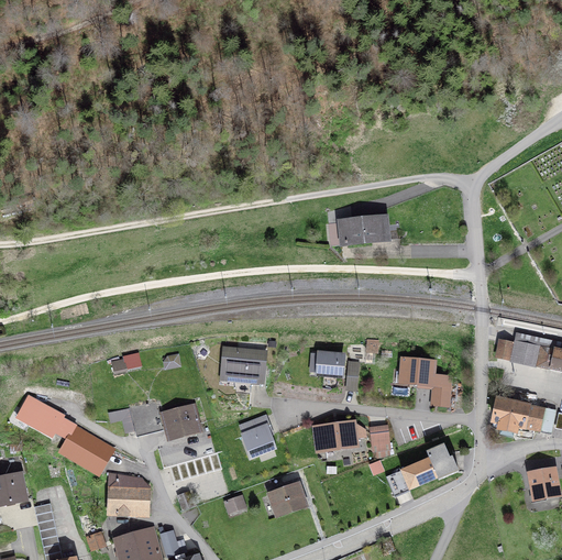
[(388,213),(337,218),(339,246),(390,242),(388,213)]
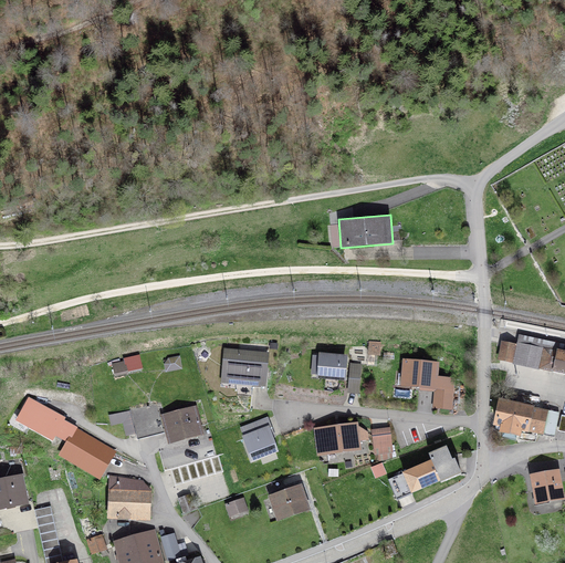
[(379,342),(368,341),(367,351),(378,351),(379,342)]
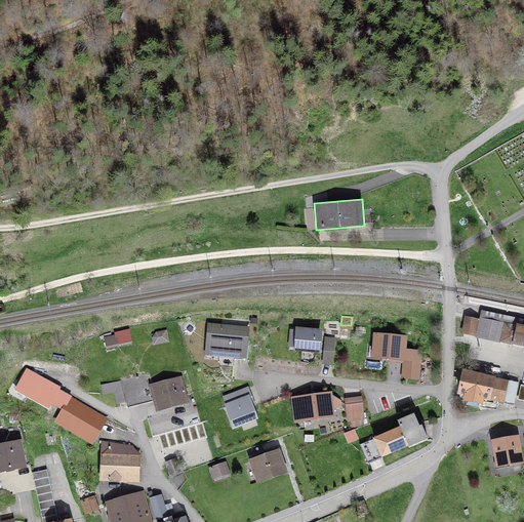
[(465,319),(461,330),(474,332),(476,321),(465,319)]
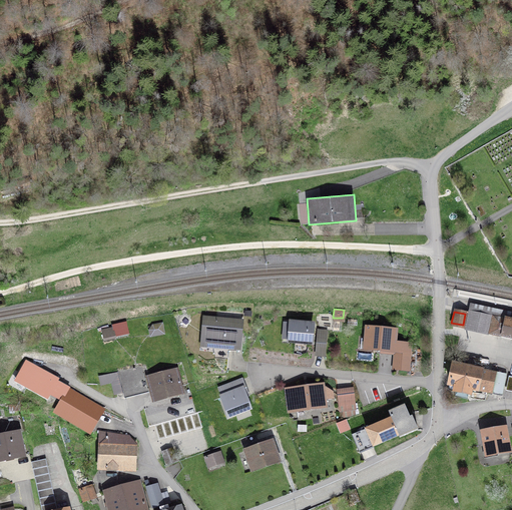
[(511,317),(492,313),(488,332),(511,336),(511,317)]
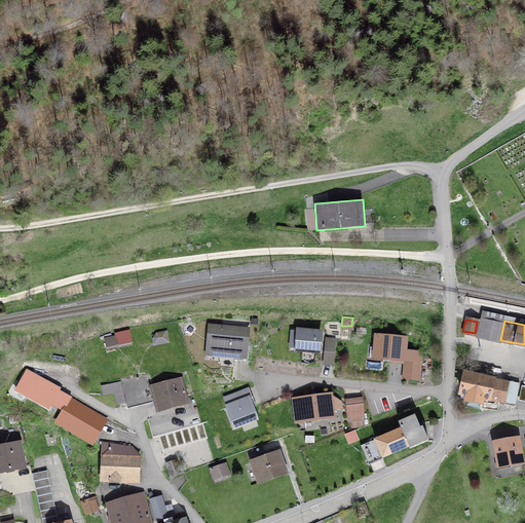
[(233,352),(233,356),(244,357),(246,327),(210,324),(208,339),(216,339),(215,351),(233,352)]
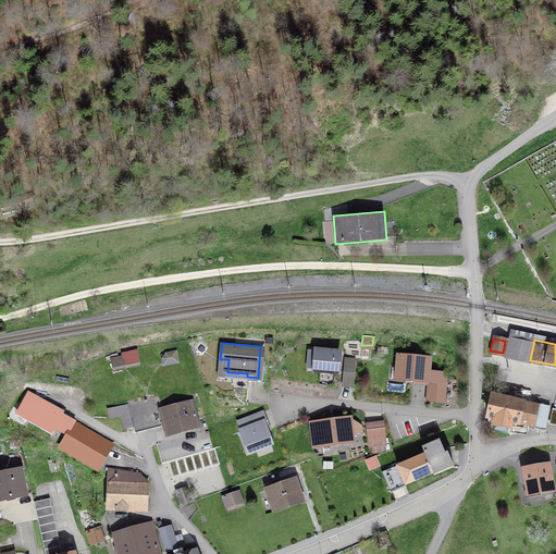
[(336,369),(338,349),(314,347),(313,367),(336,369)]
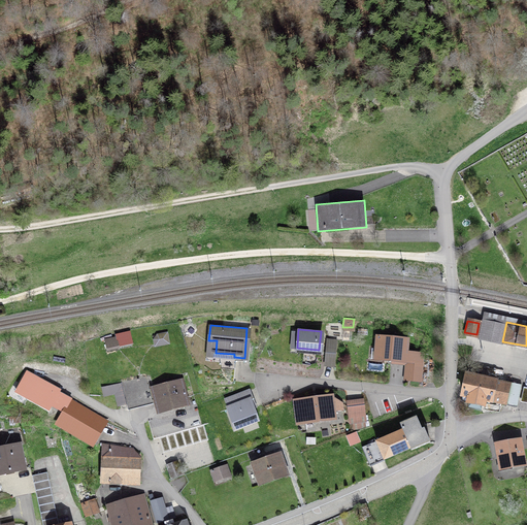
[(374,356),(404,359),(405,350),(406,336),(376,334),(374,356)]
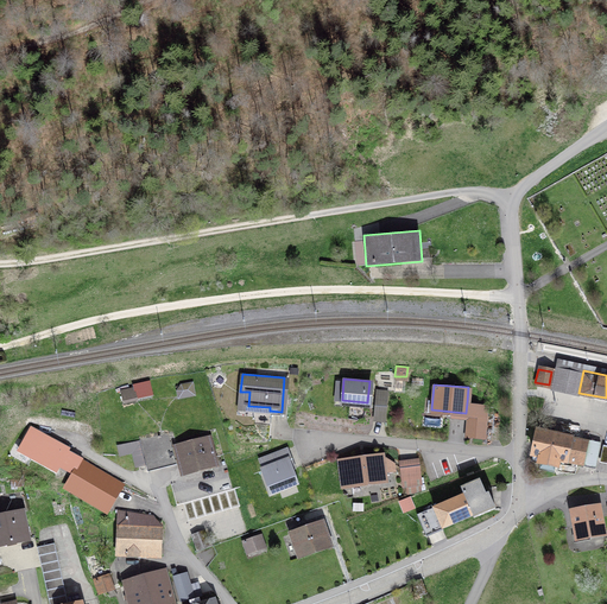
[(122,398),(134,395),(132,387),(121,389),(122,398)]
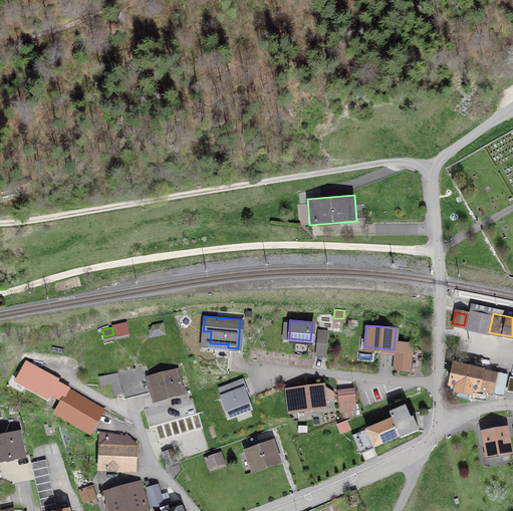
[(326,329),(318,329),(317,340),(325,341),(326,329)]
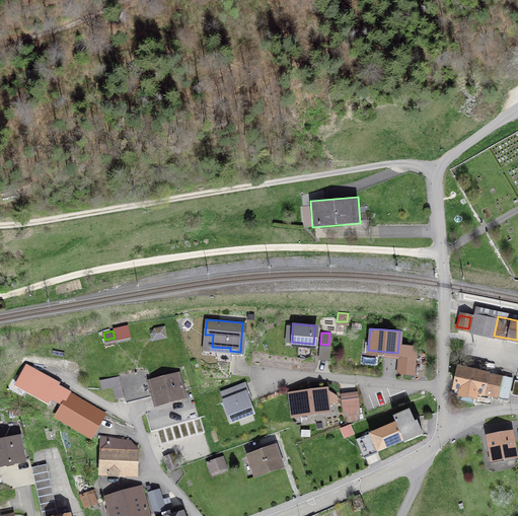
[(415,345),(398,344),(397,353),(398,353),(397,370),(413,372),(415,345)]
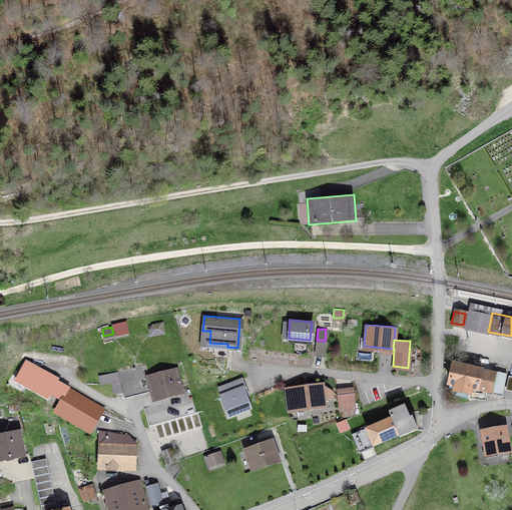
[(45,394),(55,376),(28,361),(25,366),(22,364),(15,378),(45,394)]
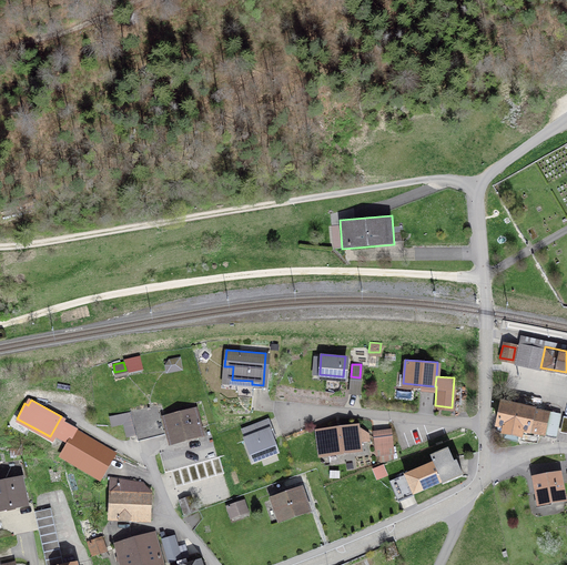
[(555,434),(559,413),(500,401),(495,429),(496,430),(504,431),(503,436),(516,440),(517,434),(519,434),(520,427),(555,434)]
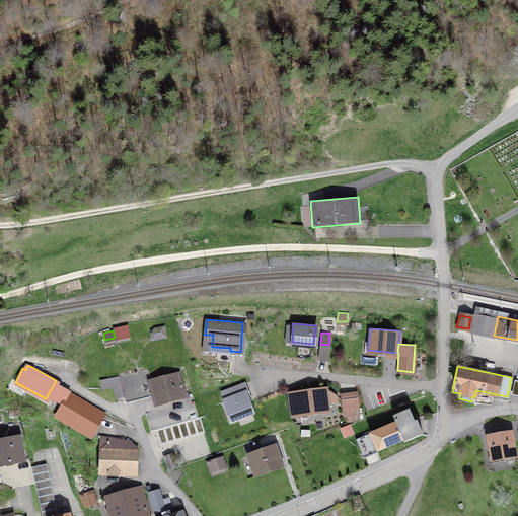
[(99,377),(100,386),(121,381),(125,399),(149,393),(142,367),(99,377)]
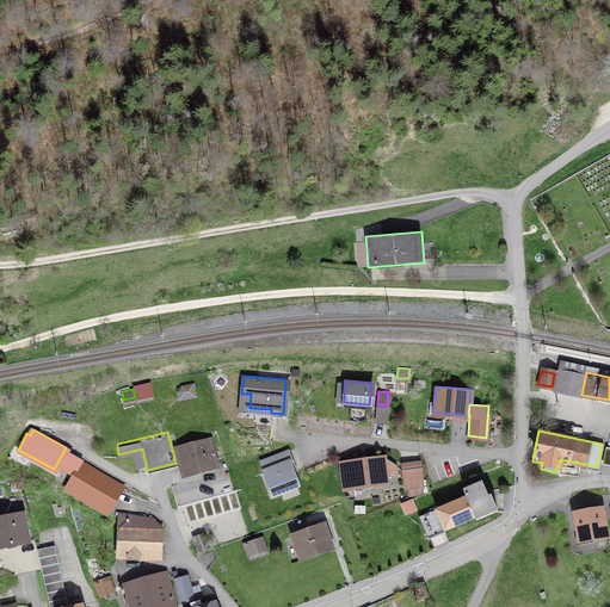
[(208,438),(177,446),(183,471),(214,463),(208,438)]
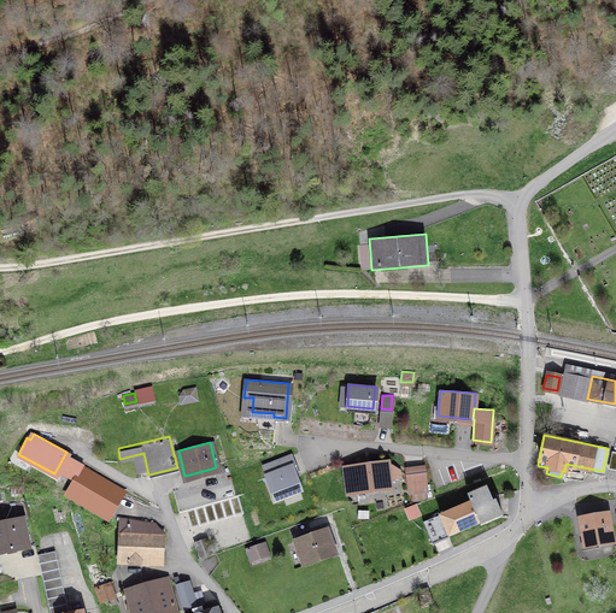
[(298,485),(291,465),(277,470),(273,459),(262,464),(274,495),(298,485)]
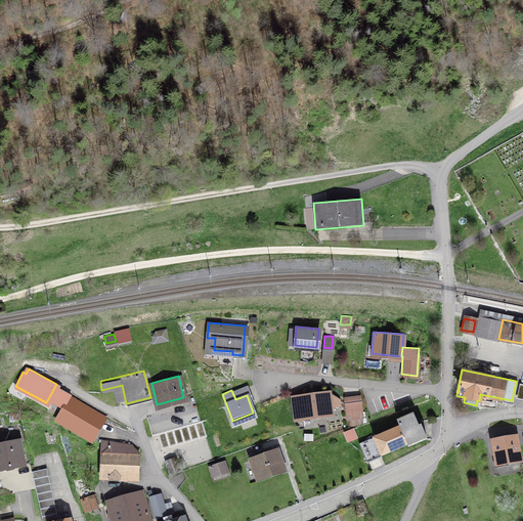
[(329,391),(298,395),(300,417),(332,413),(329,391)]
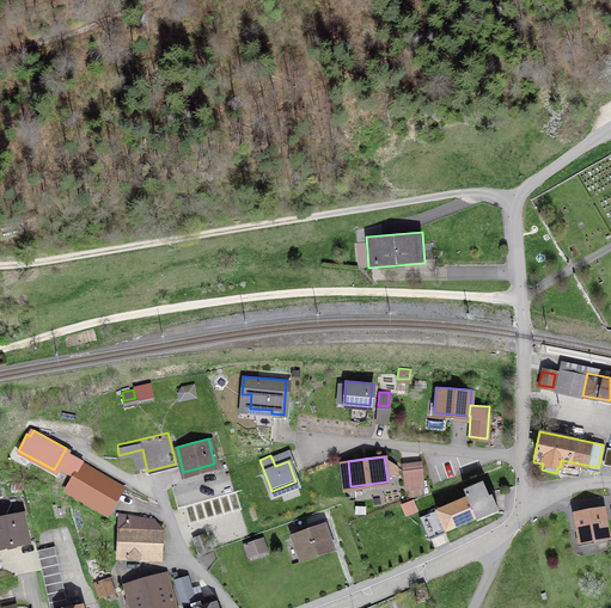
[(65,487),(107,511),(122,486),(80,461),(65,487)]
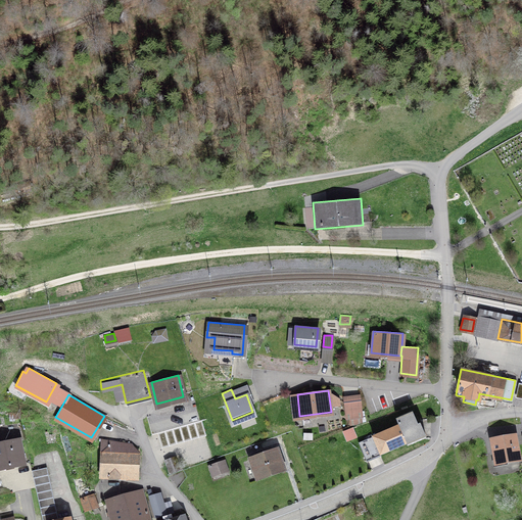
[(360,407),(345,409),(346,416),(361,414),(360,407)]
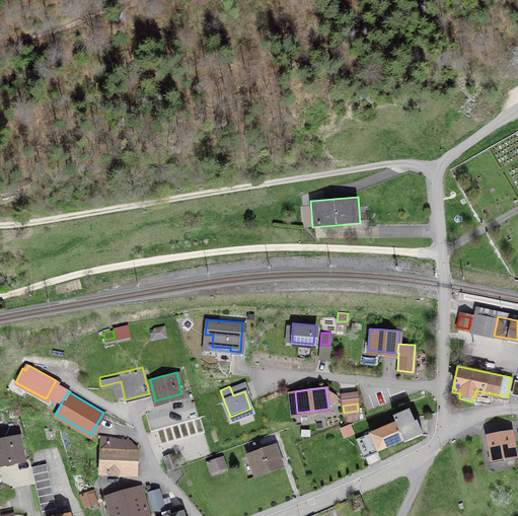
[(370,435),(365,437),(369,445),(374,443),(376,449),(402,438),(403,440),(422,432),(416,419),(414,420),(409,407),(392,414),(394,420),(369,431),(370,435)]
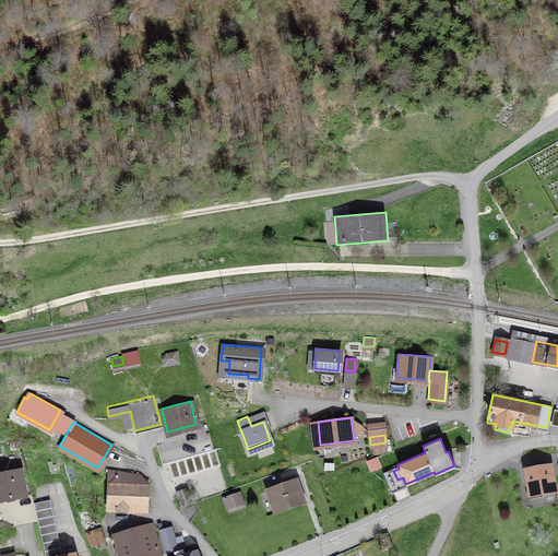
[(549,463),(524,468),(529,493),(554,488),(549,463)]
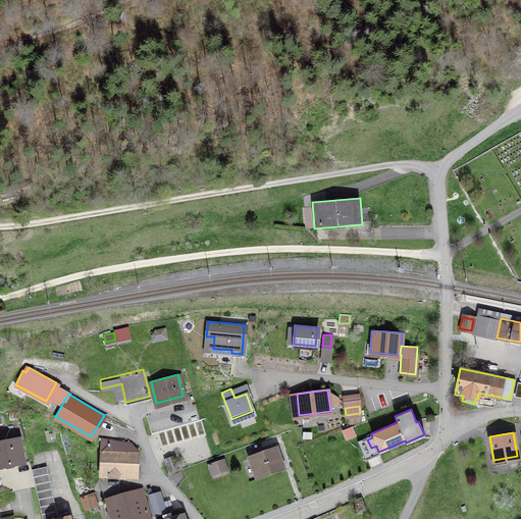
[(0,464),(24,460),(22,459),(18,436),(0,440),(0,464)]
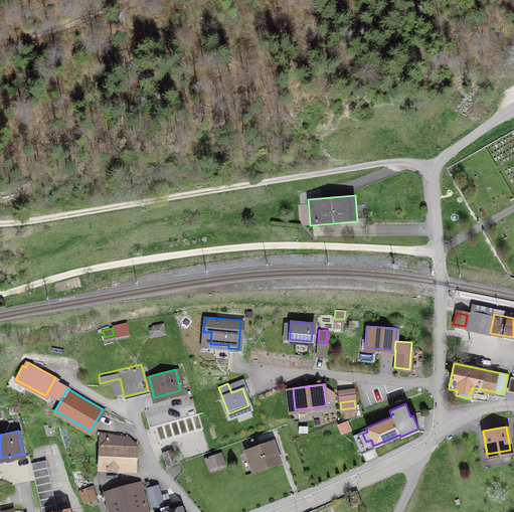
[(114,433),(100,431),(99,467),(134,468),(134,467),(137,467),(137,462),(134,462),(135,443),(114,442),(114,433)]
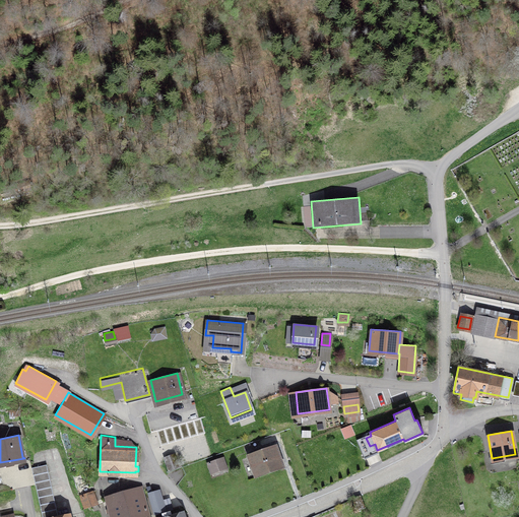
[(280,464),(274,445),(260,450),(258,446),(254,447),(255,451),(248,453),(255,473),(280,464)]
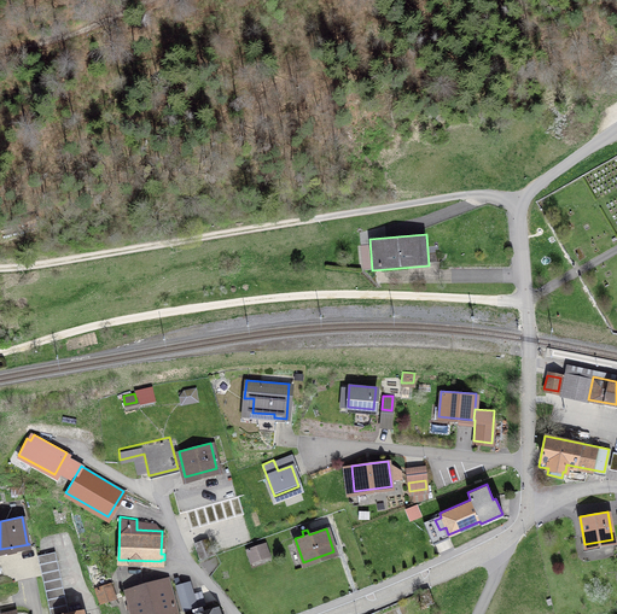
[(205,537),(195,541),(199,555),(210,551),(205,537)]
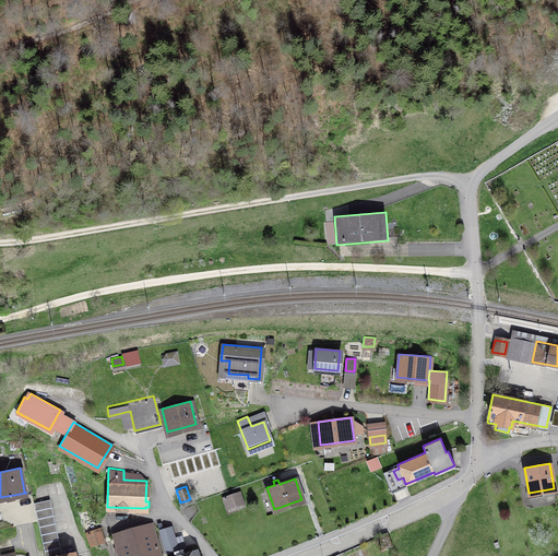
[(238,489),(223,495),(226,506),(241,500),(238,489)]
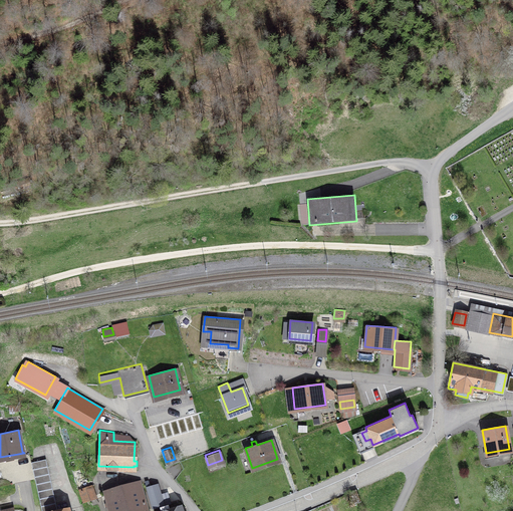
[(41,510),(42,510),(56,508),(45,457),(30,460),(41,510)]
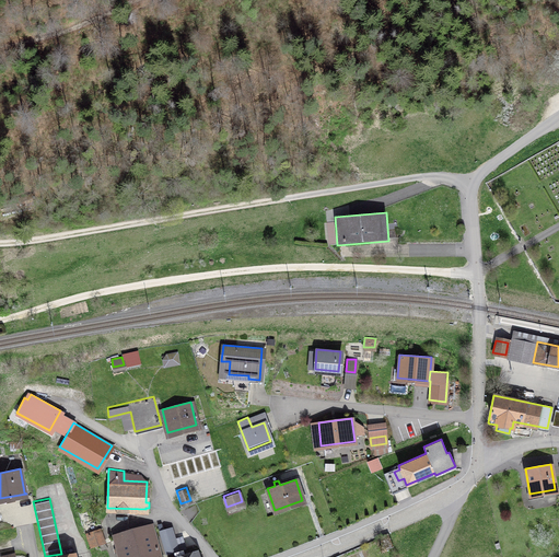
[(164,528),(162,521),(156,522),(165,550),(177,547),(170,526),(164,528)]
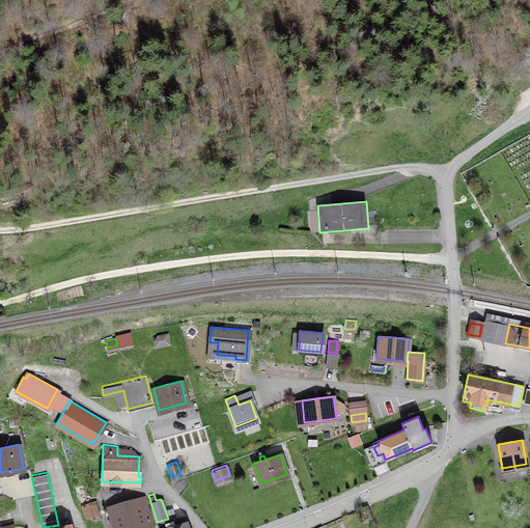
[(112,527),(151,527),(145,503),(132,506),(130,499),(113,504),(112,503),(109,504),(110,505),(107,506),(112,527)]
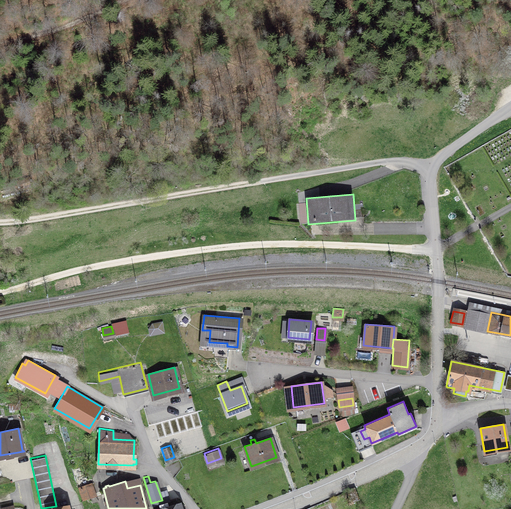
[(82,497),(94,493),(90,482),(79,486),(82,497)]
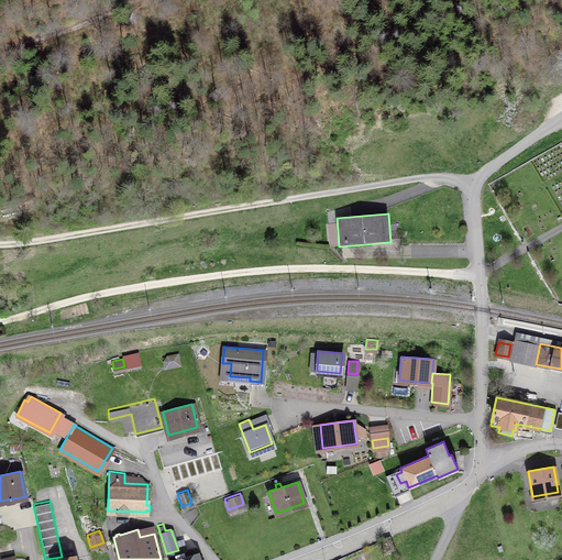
[(394,547),(389,535),(383,537),(387,550),(394,547)]
